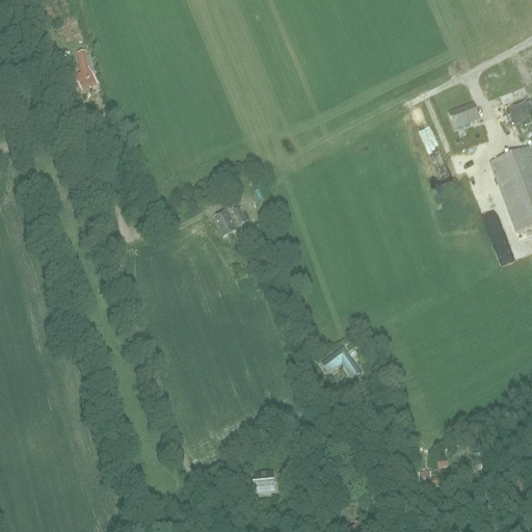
[(40,22),(33,25),(42,42),(47,40),(40,22)]
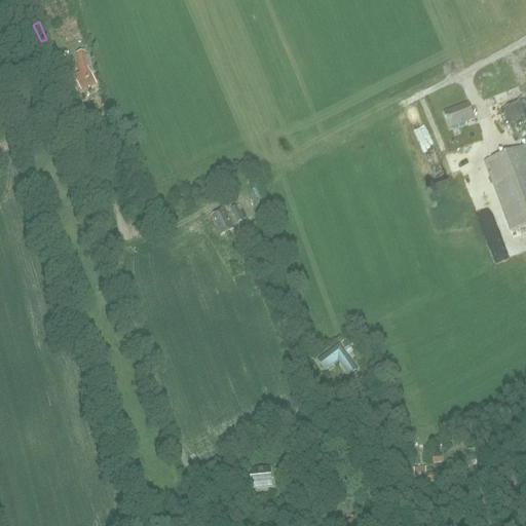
[(466,34),(461,35),(464,45),(470,43),(466,34)]
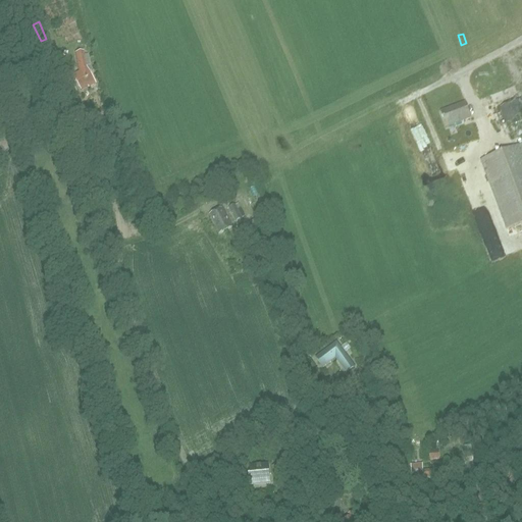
[(83,52),(76,53),(80,72),(72,76),(81,90),(88,86),(88,87),(94,84),(86,68),(83,52)]
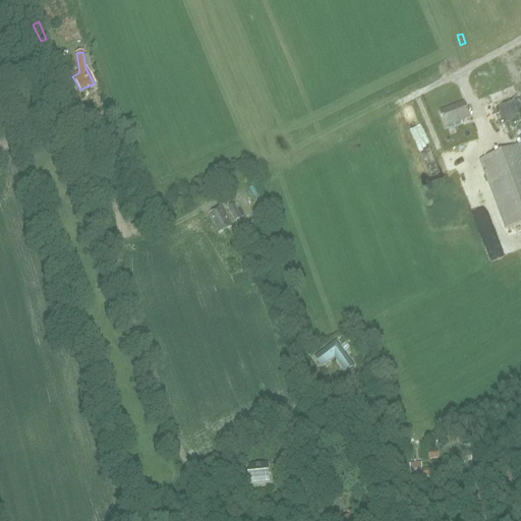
[(507,127),(520,121),(520,104),(519,100),(499,108),(507,127)]
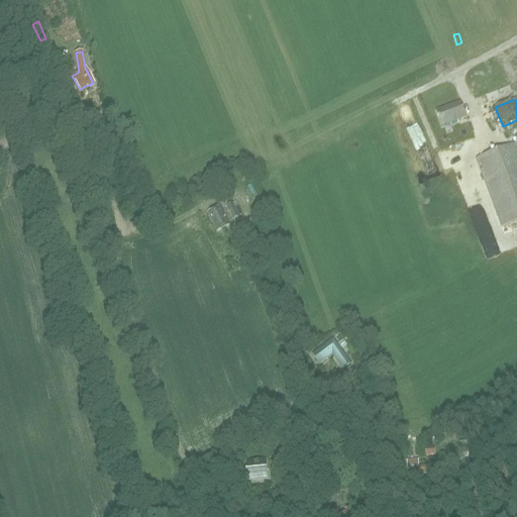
[(460,102),(436,111),(442,126),(467,117),(460,102)]
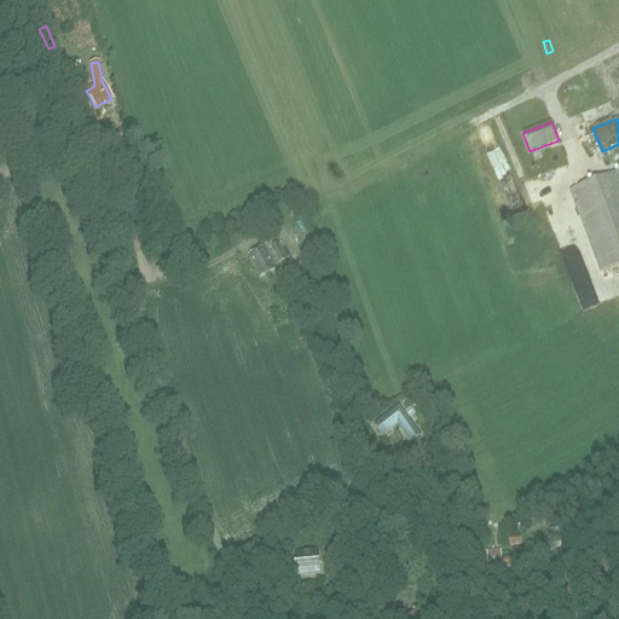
[(618,172),(571,191),(602,272),(618,265),(618,172)]
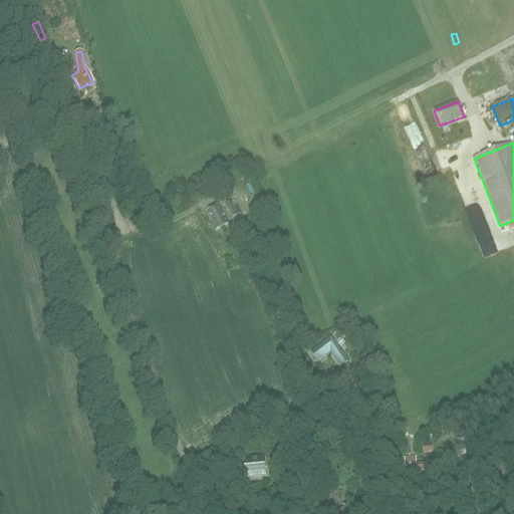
[(243,187),(252,208),(262,204),(259,197),(257,198),(250,184),(243,187)]
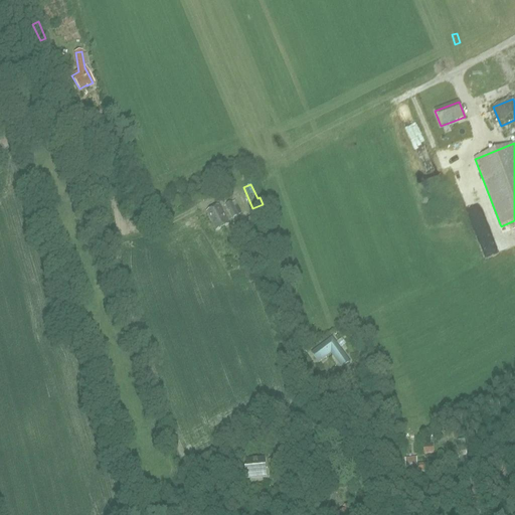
[(231,201),(224,205),(231,218),(231,219),(238,215),(231,201)]
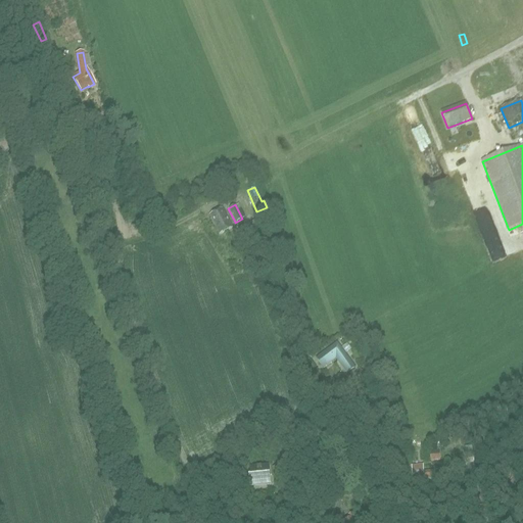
[(220,234),(233,227),(224,208),(210,216),(220,234)]
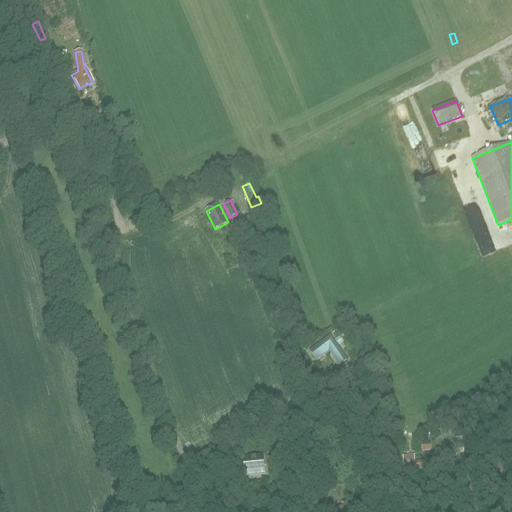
[(260,227),(254,214),(240,220),(246,234),(260,227)]
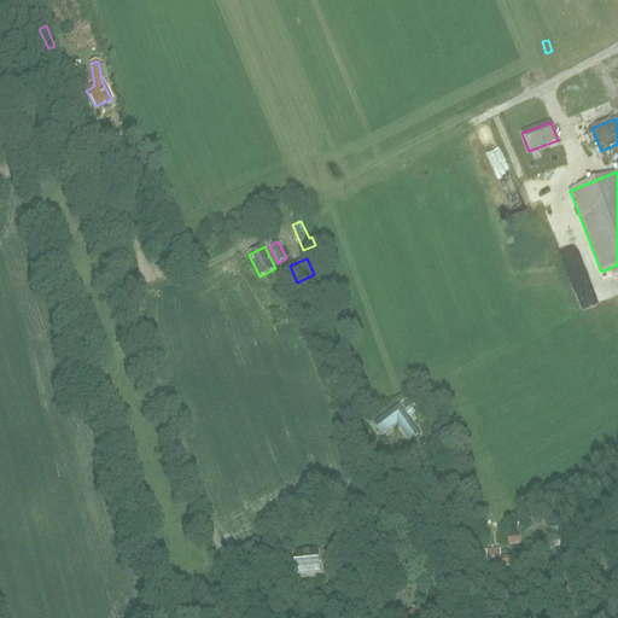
[(419,435),(404,413),(398,404),(373,423),(383,436),(398,424),(410,441),(419,435)]
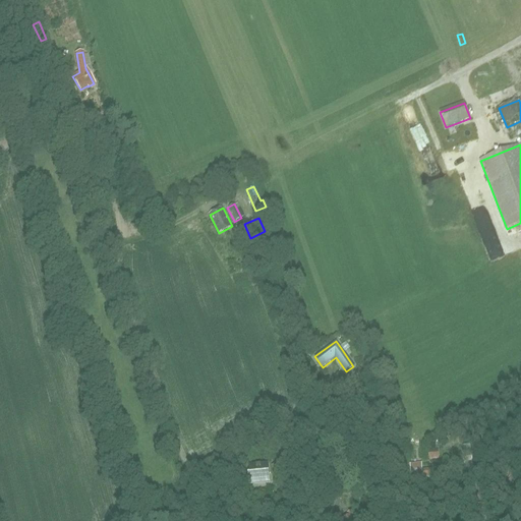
[(369,404),(368,419),(377,420),(378,405),(379,405),(380,399),(368,398),(368,404),(369,404)]
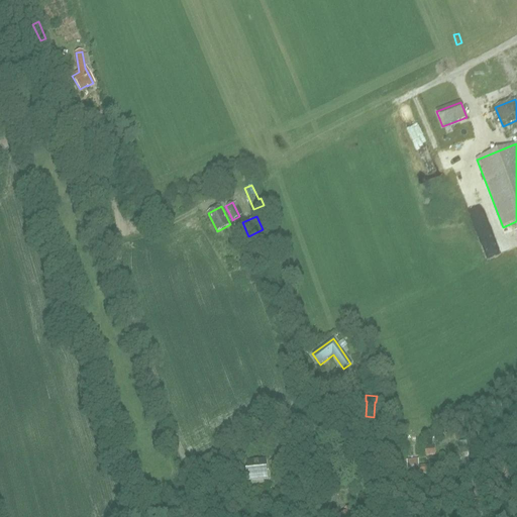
[(268,480),(266,460),(247,462),(248,470),(246,471),(247,481),(268,480)]
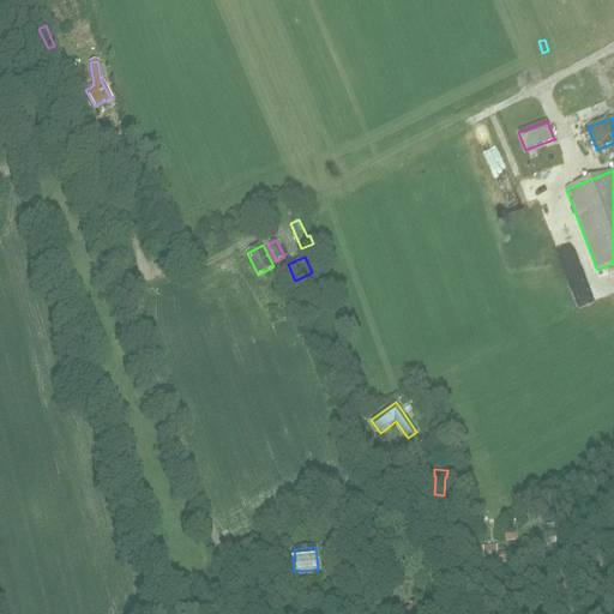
[(497,547),(485,548),(485,564),(510,563),(510,554),(497,554),(497,547)]
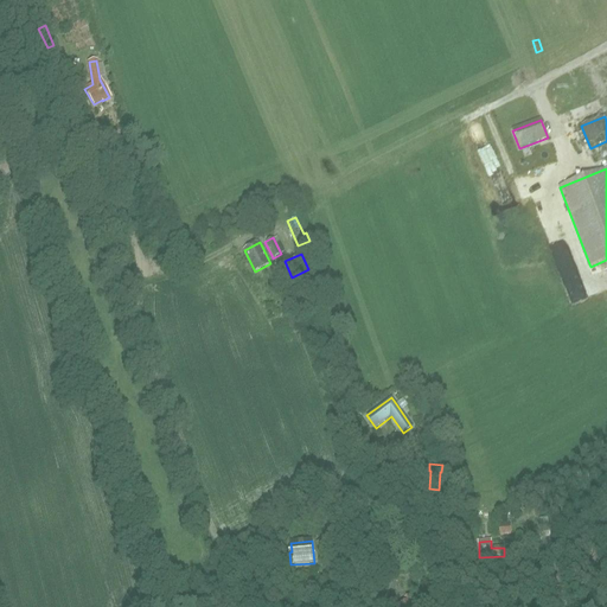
[(439,587),(448,582),(440,569),(433,574),(439,587)]
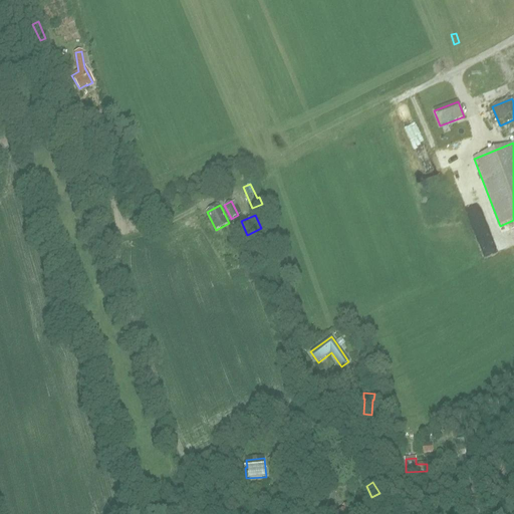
[(330,510),(332,513),(351,513),(345,503),(341,505),(343,509),(340,511),(337,506),(330,510)]
